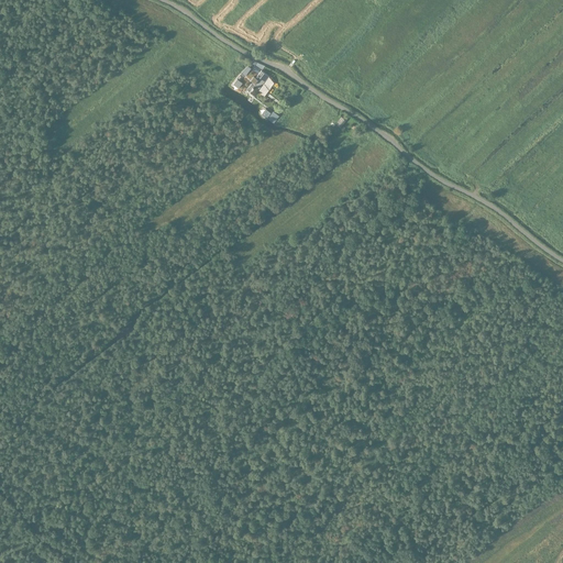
[(247,66),(241,73),(244,76),(251,68),(247,66)]
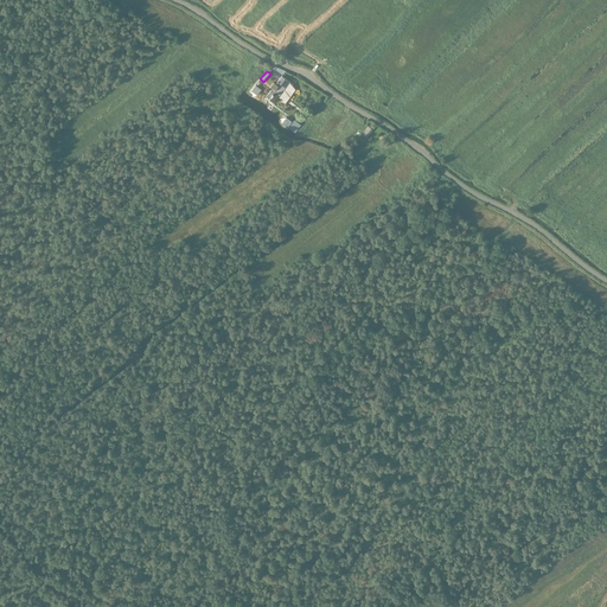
[(281,76),(275,84),(273,83),(270,87),(274,89),(272,91),(270,90),(266,96),(274,102),(289,82),(281,76)]
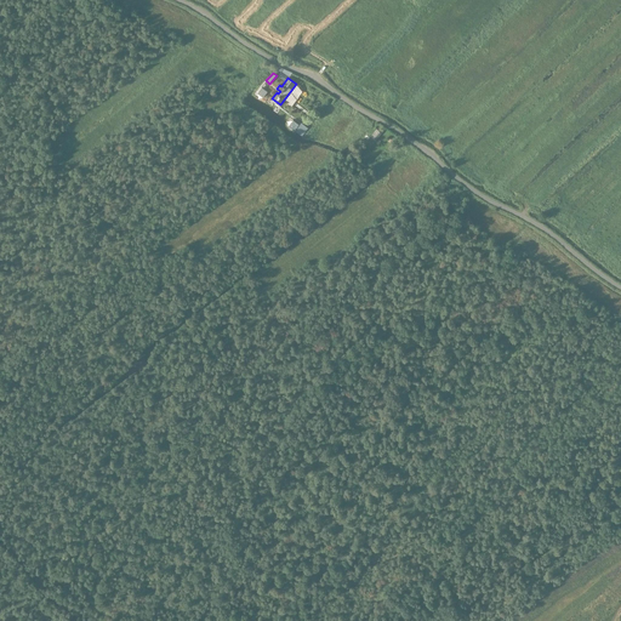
[(261,87),(257,93),(263,97),(267,91),(261,87)]
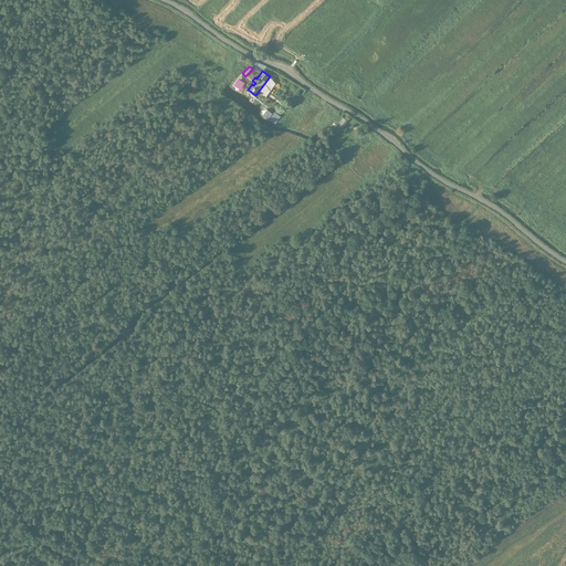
[(272,113),(266,109),(263,115),(268,118),(272,113)]
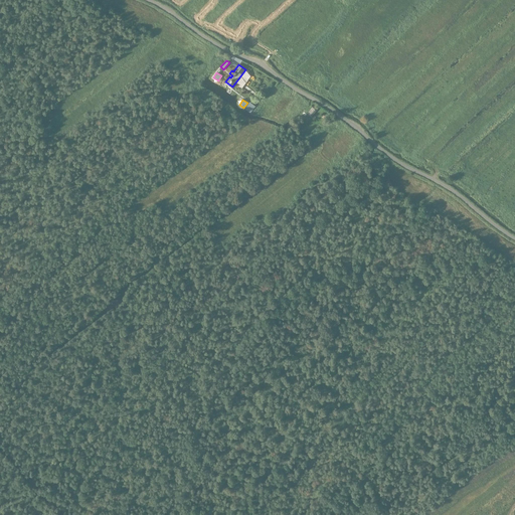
[(317,110),(312,106),(307,114),(311,117),(317,110)]
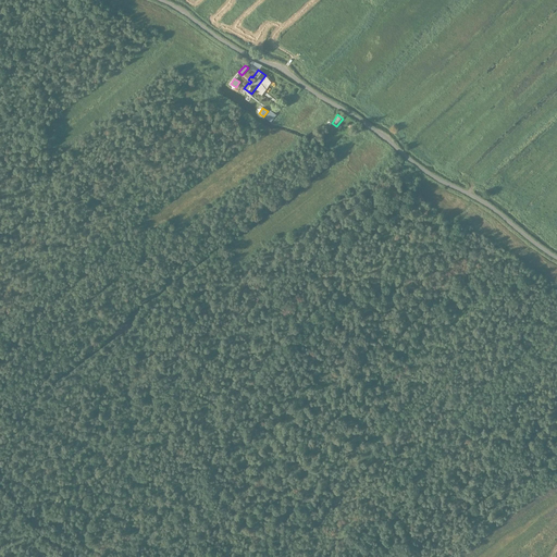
[(544,192),(549,187),(547,184),(540,192),(542,194),(544,192)]
